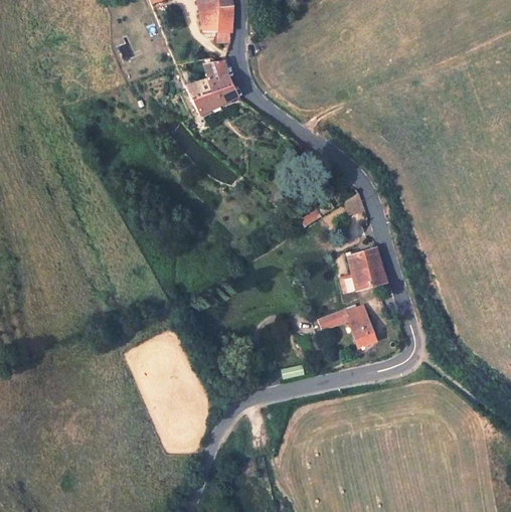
[(201,0),(207,31),(217,31),(231,31),(234,17),(231,0),(201,0)]
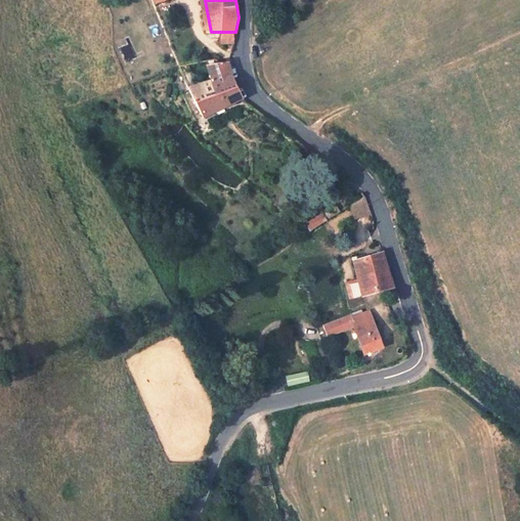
[(235,32),(221,32),(221,41),(233,40),(235,32)]
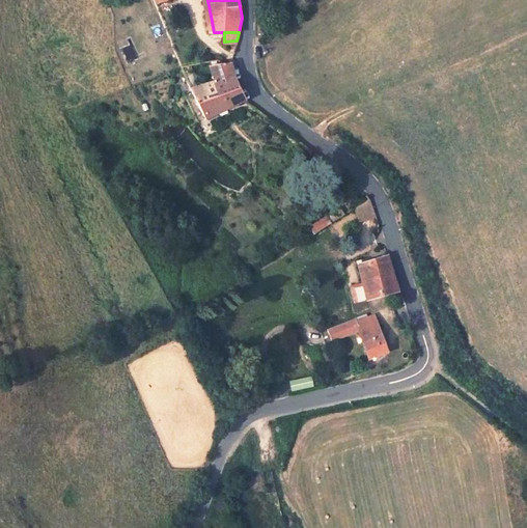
[(215,80),(192,85),(206,116),(244,99),(232,62),(222,65),(213,66),(215,80)]
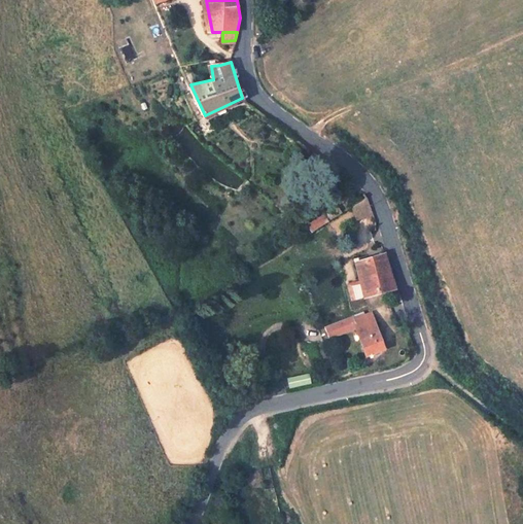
[(355,201),(358,219),(375,216),(372,198),(355,201)]
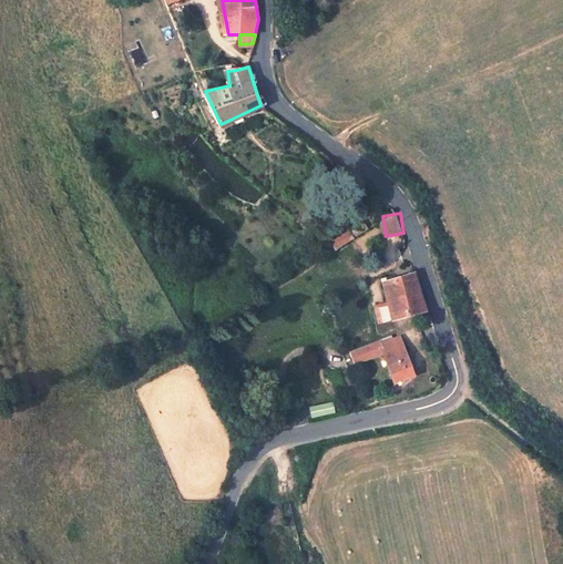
[(351,243),(369,231),(364,221),(348,231),(350,235),(331,246),(335,253),(351,243)]
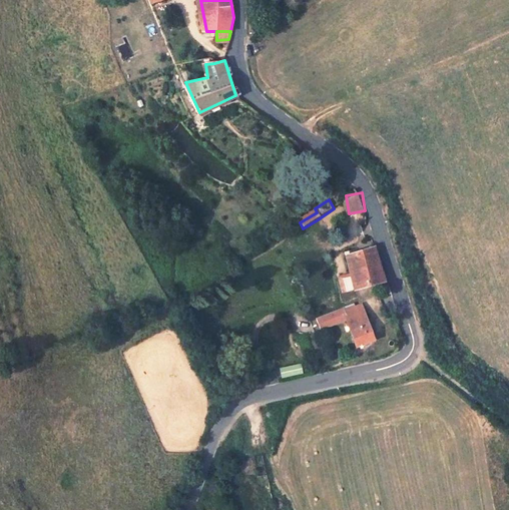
[(376,246),(350,252),(360,287),(386,282),(376,246)]
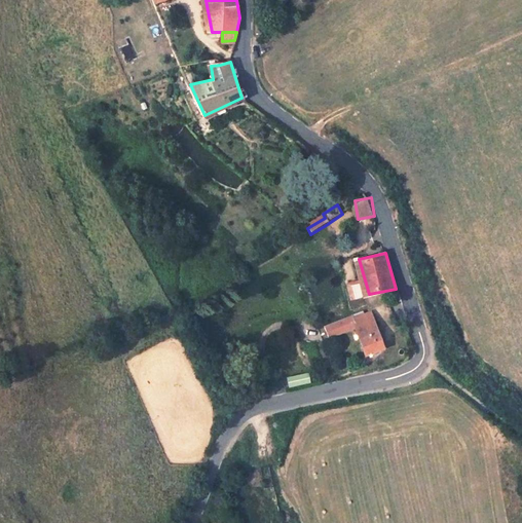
[(358,328),(366,355),(384,349),(373,311),(364,314),(363,310),(330,323),(327,324),(332,336),(358,328)]
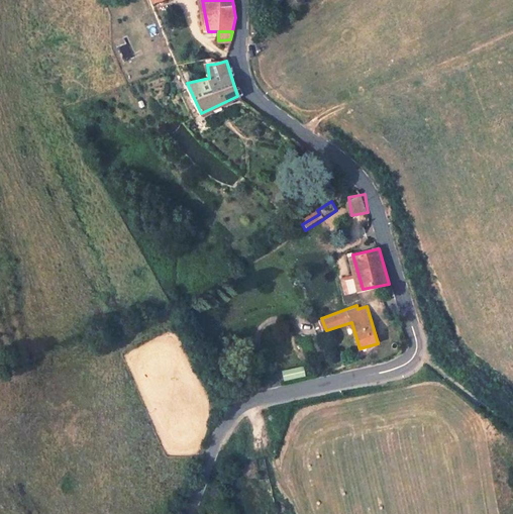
All buildings are outlined.
